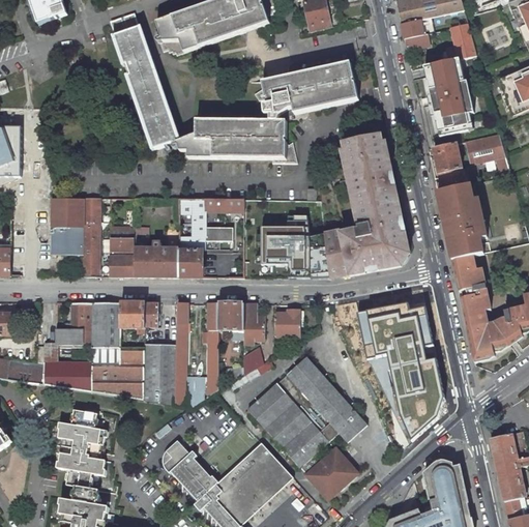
[(27,0),(37,28),(68,18),(61,0),(27,0)]
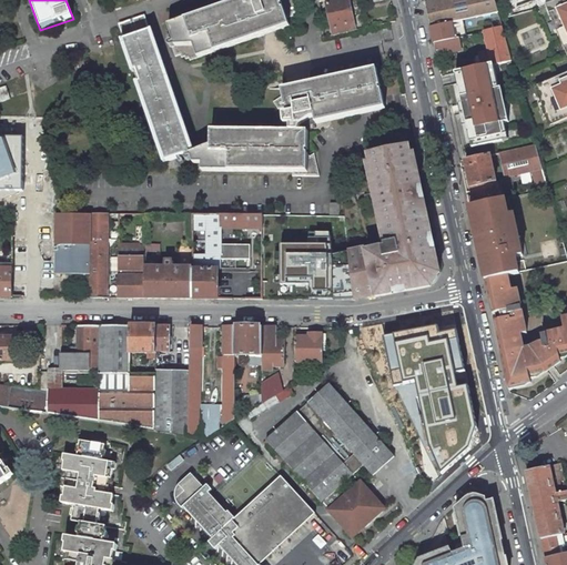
[(231,0),(168,22),(174,43),(171,44),(175,53),(180,52),(181,54),(184,53),(185,57),(189,56),(190,58),(289,23),(286,16),(293,13),(292,11),(297,9),(297,0),(231,0)]
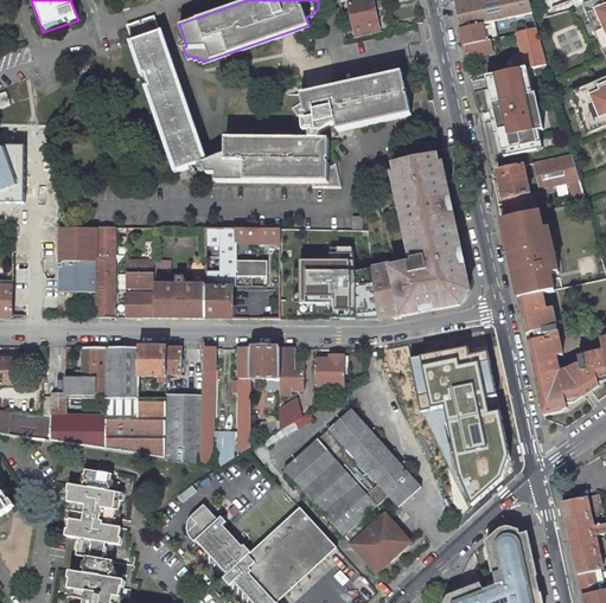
[(355,34),(377,30),(371,0),(348,0),(355,34)]
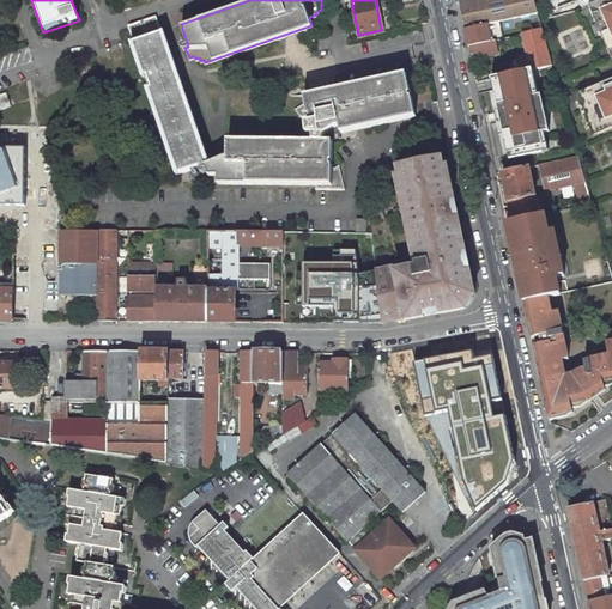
[(458,0),(464,25),(485,20),(514,16),(537,11),(534,0),(458,0)]
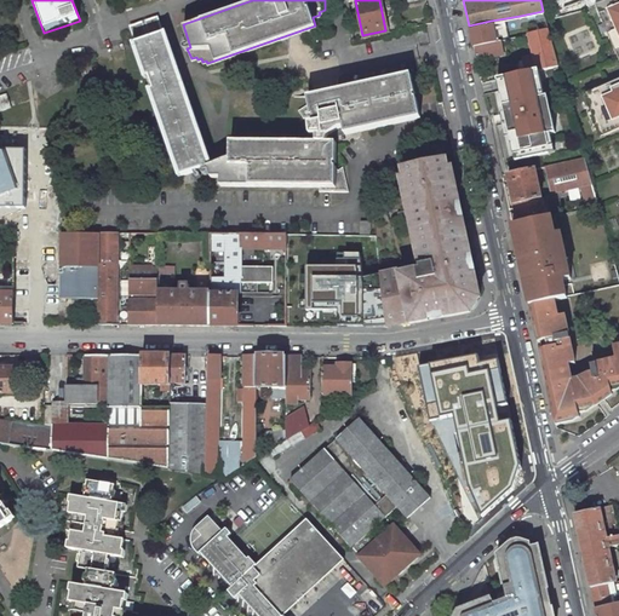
[(618,78),(585,92),(595,115),(592,115),(600,131),(618,122),(618,0),(599,0),(596,1),(618,53),(618,78)]
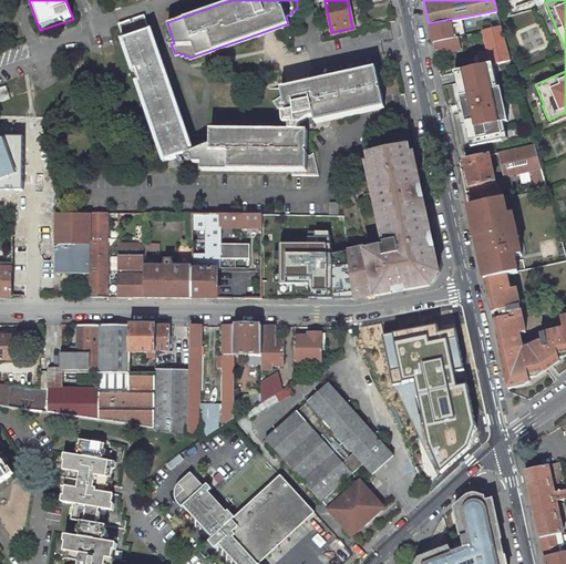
[(508,12),(498,16),(498,17),(501,24),(510,57),(513,70),(514,73),(548,60),(534,6),(523,9),(522,2),(507,7),(507,9),(508,12)]
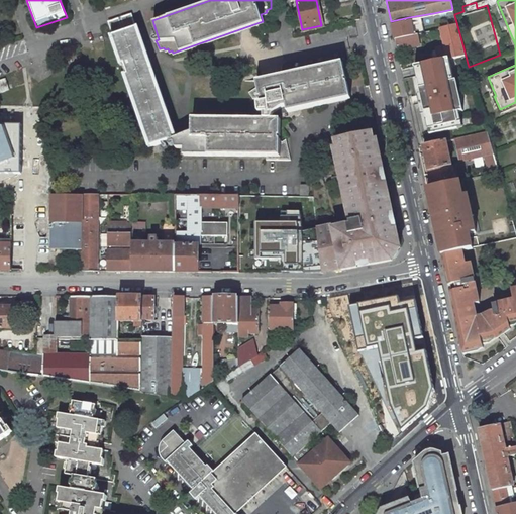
[(453,11),(452,9),(433,13),(434,19),(454,15),(454,14),(453,11)]
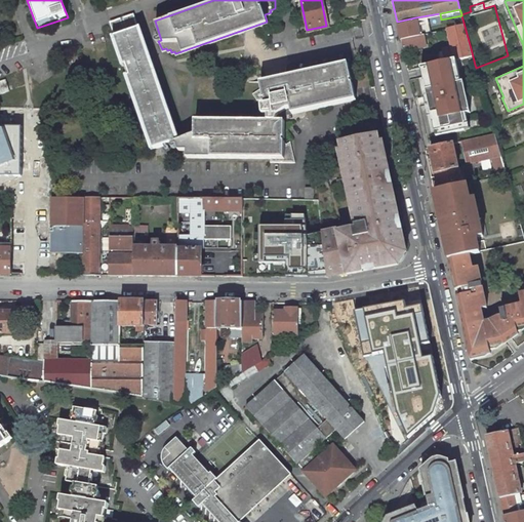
[(131,13),(111,21),(125,62),(131,78),(137,94),(139,93),(145,110),(143,111),(147,122),(150,122),(152,127),(149,128),(155,146),(174,138),(167,117),(165,118),(159,102),(161,101),(154,78),(153,78),(151,79),(148,69),(150,68),(131,13)]
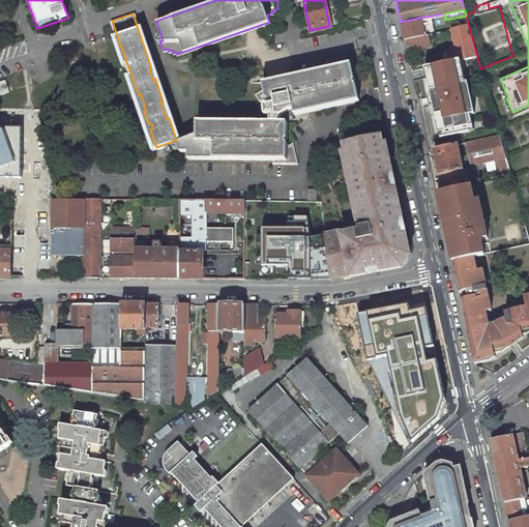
[(401,22),(404,37),(423,33),(419,18),(401,22)]
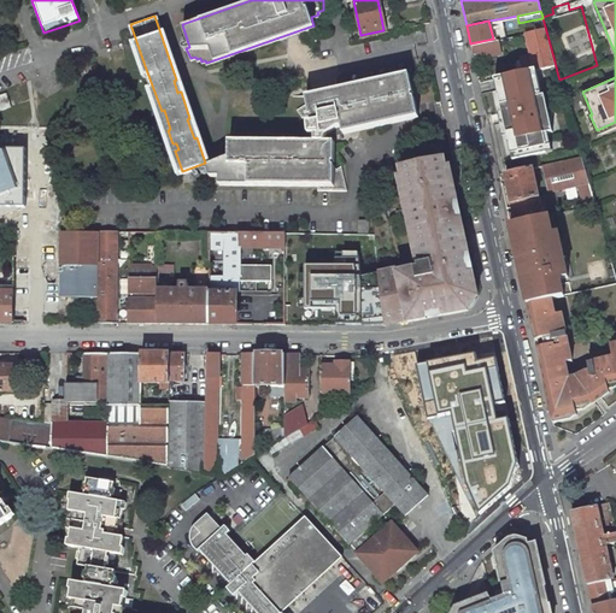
[(545,27),(526,30),(531,53),(521,56),(523,69),(533,66),(555,62),(545,27)]
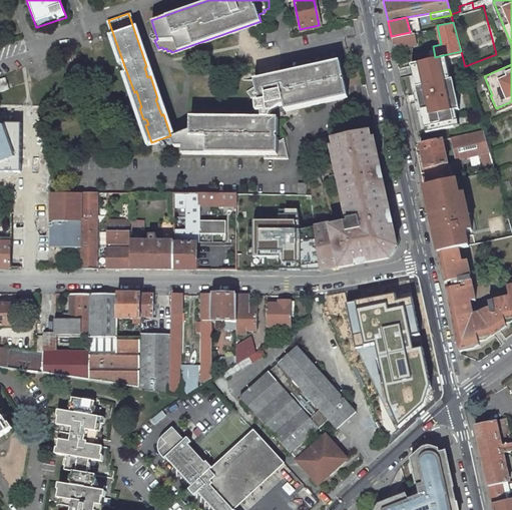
[(415,41),(413,31),(410,32),(391,36),(393,46),(415,41)]
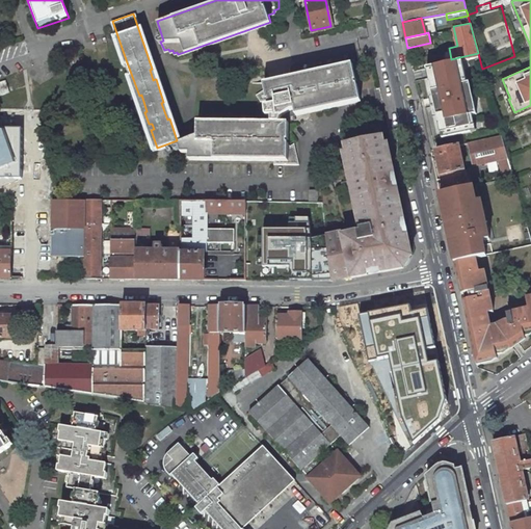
[(459,57),(451,59),(425,64),(441,134),(470,128),(467,112),(474,111),(471,95),(466,96),(462,80),(465,80),(459,57)]
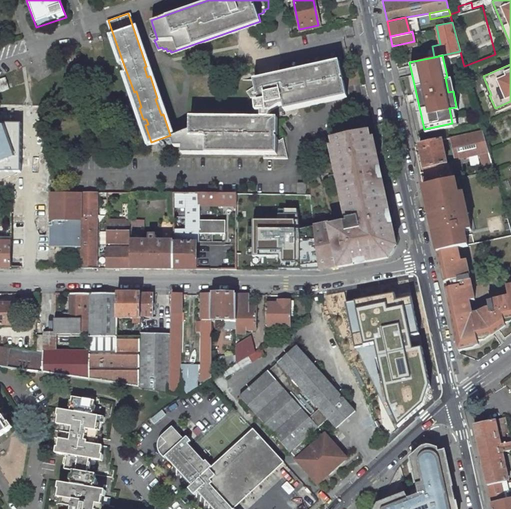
[(278,138),(277,136),(277,115),(268,115),(269,110),(278,104),(282,103),(284,109),(346,95),(343,78),(341,78),(341,75),(342,75),(338,59),(253,78),(254,83),(245,89),(250,96),(258,94),(259,99),(255,100),(255,109),(261,109),(261,115),(189,115),(189,128),(170,135),(174,144),(182,144),(182,151),(263,152),(263,156),(284,156),(287,156),(282,135),(278,138)]
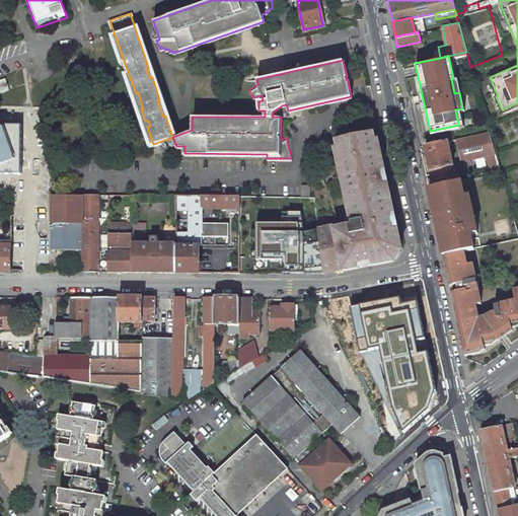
[(8,84),(5,75),(0,77),(0,90),(9,87),(8,84)]
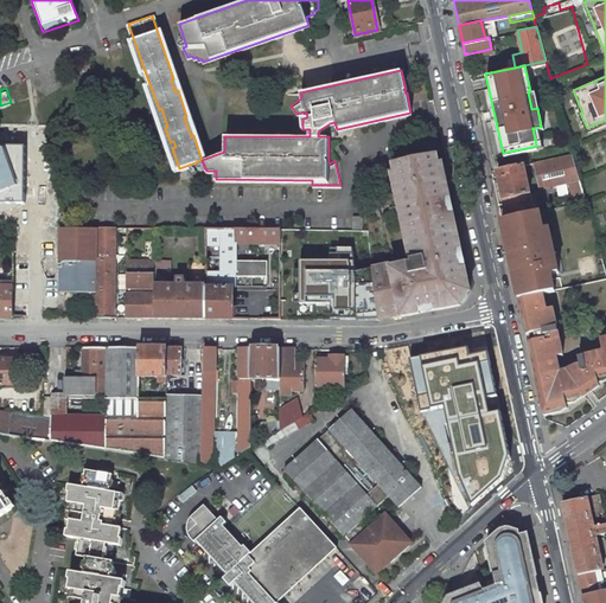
[(329,136),(329,130),(337,129),(335,122),(330,123),(319,130),(318,136),(329,136)]
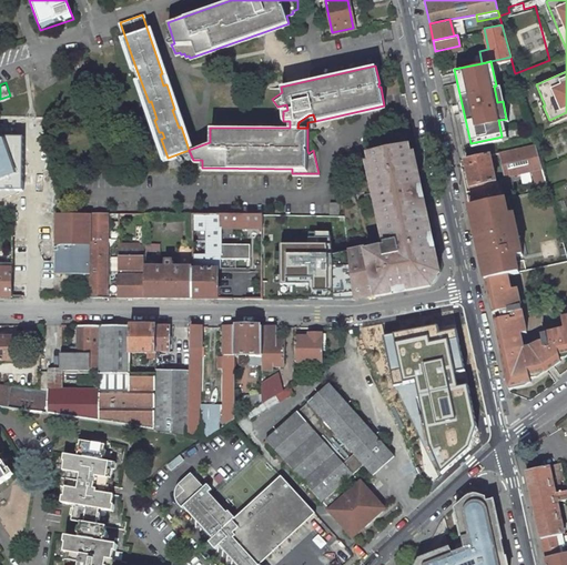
[(0,197),(11,192),(17,190),(23,190),(23,134),(1,134),(0,137),(0,197)]
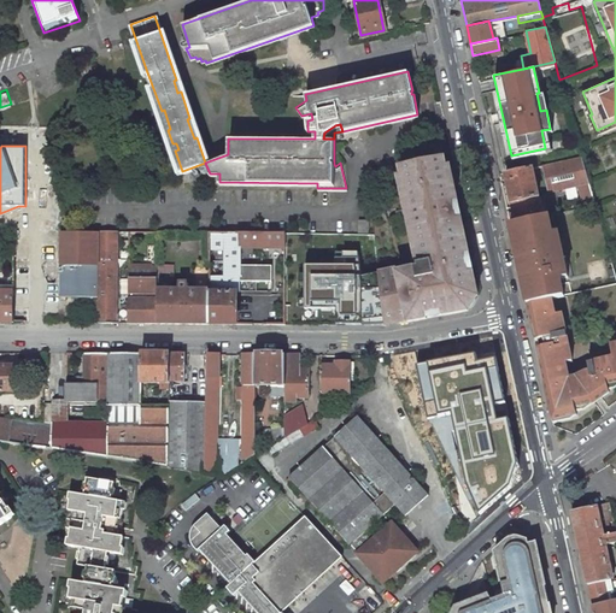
[(581,153),(541,163),(547,188),(576,182),(584,205),(594,202),(590,183),(581,153)]
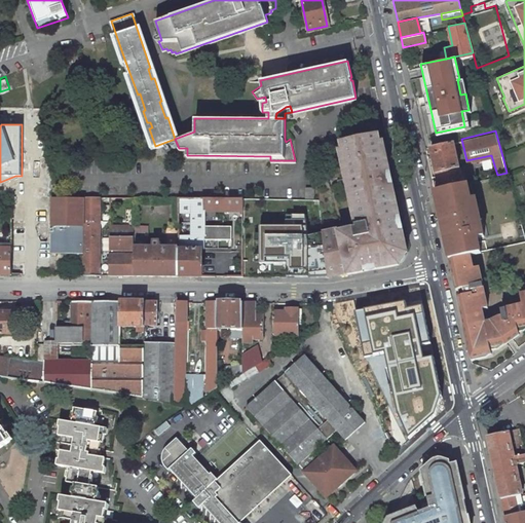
[(337,227),(322,231),(323,238),(326,263),(328,273),(338,271),(340,272),(343,272),(363,268),(363,267),(377,264),(377,266),(398,262),(406,251),(401,230),(400,230),(397,216),(398,216),(391,184),(389,185),(386,171),(388,170),(382,140),(380,140),(378,133),(341,140),(342,148),(339,148),(346,179),(349,179),(352,193),(349,193),(357,226),(338,230),(337,227)]
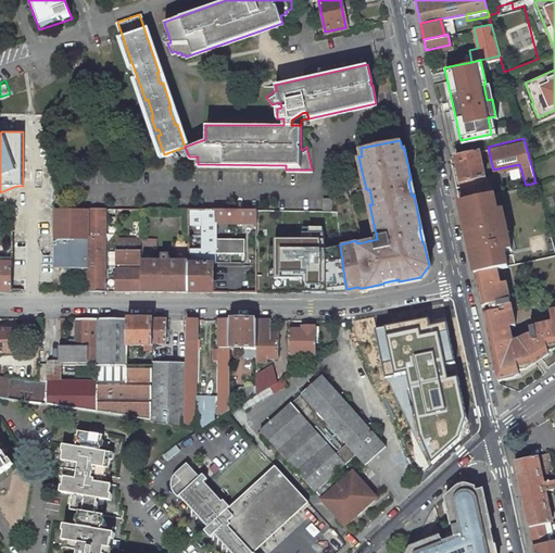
[(479,149),(454,154),(464,198),(491,192),(489,183),(487,183),(479,149)]
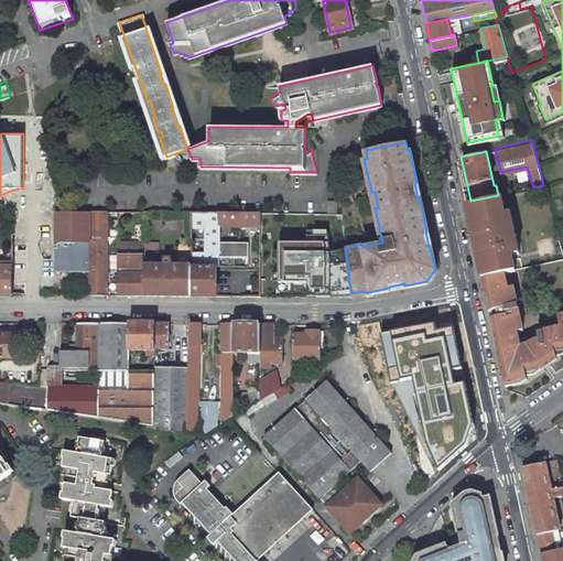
[(545,165),(539,168),(543,183),(550,181),(545,165)]
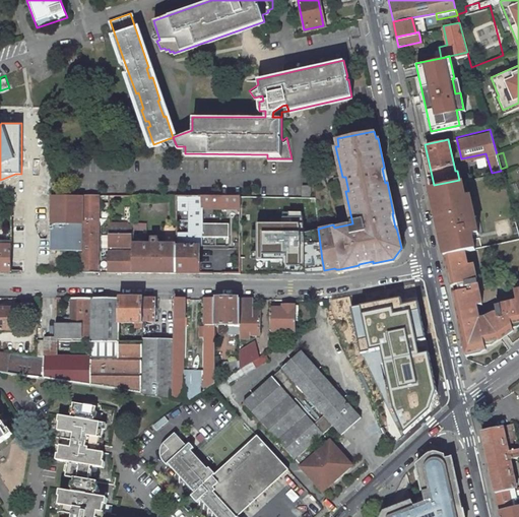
[(477,168),(468,171),(470,178),(479,176),(477,168)]
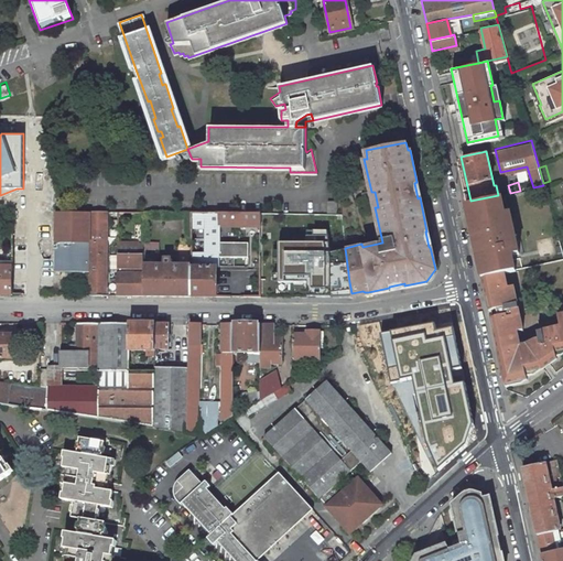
[(510,227),(509,222),(506,212),(505,212),(500,195),(498,195),(471,201),(465,202),(482,276),(504,271),(504,270),(515,268),(511,252),(518,251),(513,227),(510,227)]
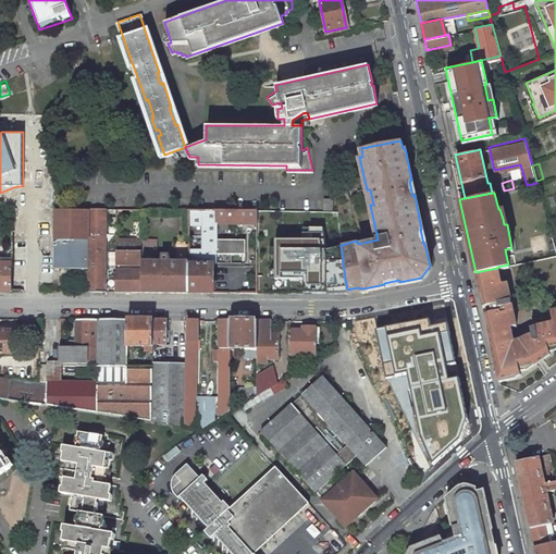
[(66,206),(66,197),(56,196),(56,206),(66,206)]
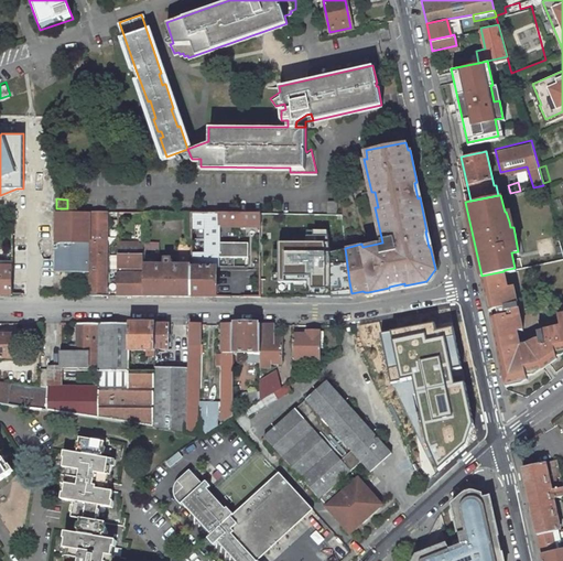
[(336,211),(337,200),(327,198),(326,211),(336,211)]
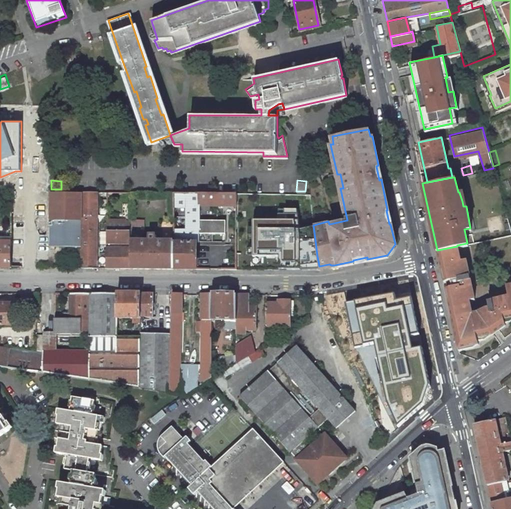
[(62,191),(51,190),(51,200),(62,200),(62,191)]
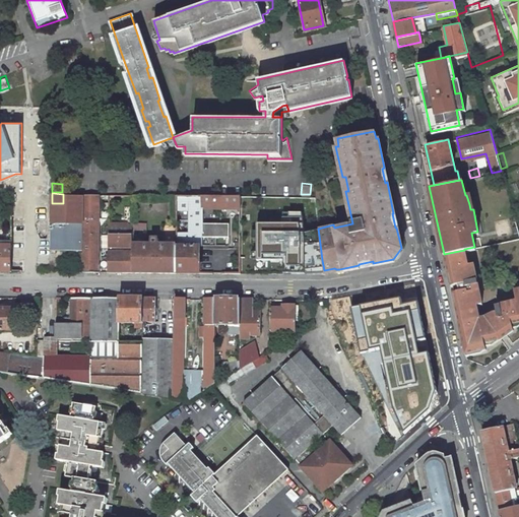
[(98,193),(83,193),(83,194),(82,248),(82,270),(100,270),(100,262),(96,262),(98,193)]
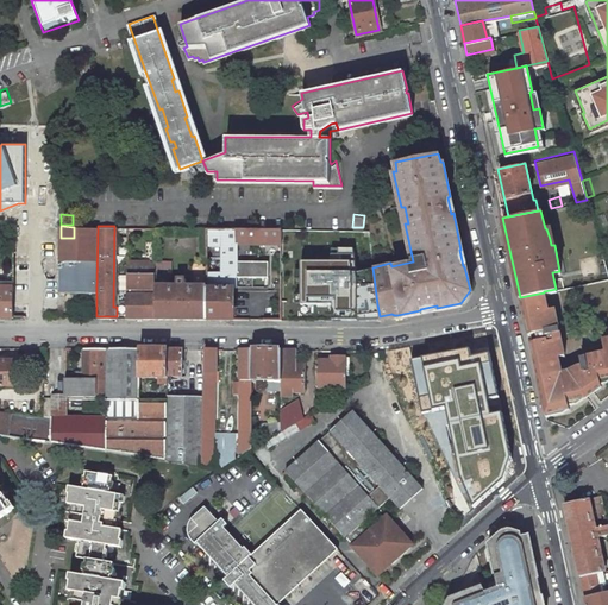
[(98,227),(74,227),(74,238),(61,238),(60,290),(71,290),(96,290),(98,227)]
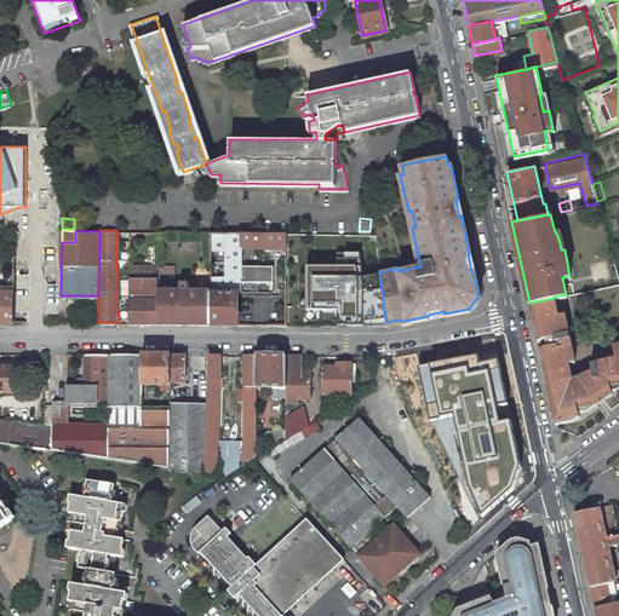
[(287,264),(287,231),(208,231),(208,288),(208,323),(236,323),(236,276),(241,276),(241,246),(268,246),(265,291),(264,323),(286,323),(287,264)]
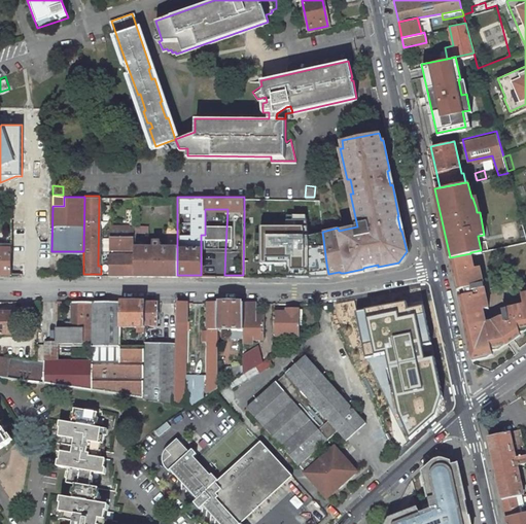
[(228,209),(205,209),(205,235),(205,246),(225,247),(228,209)]
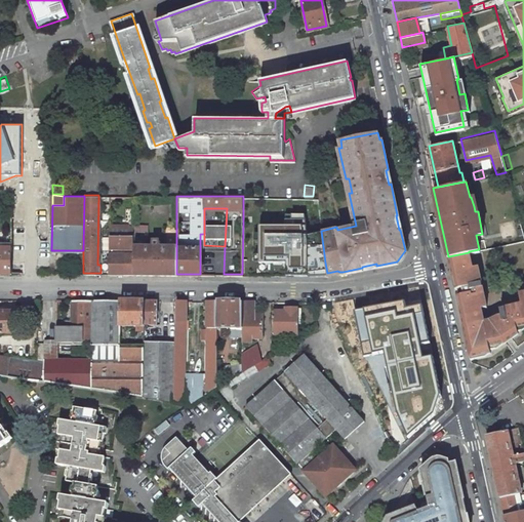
[(279,274),(299,274),(299,225),(252,227),(252,263),(279,263),(279,274)]
